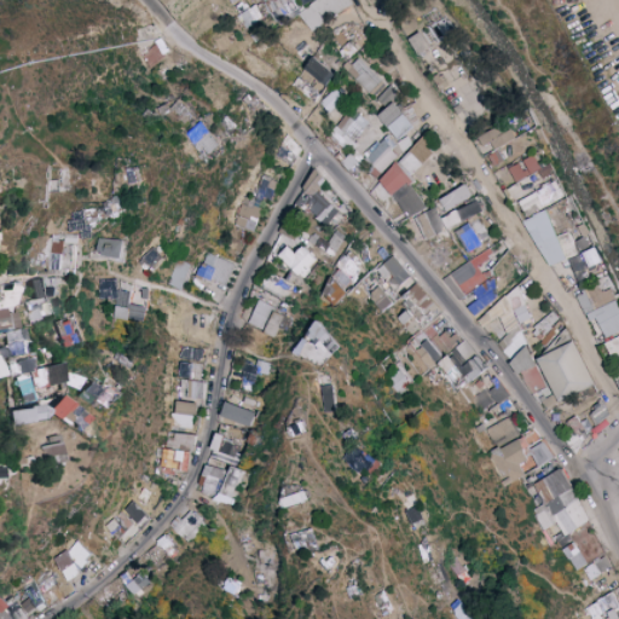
[(302,0),(306,5),(300,9),(306,27),(353,9),(350,0),(302,0)]
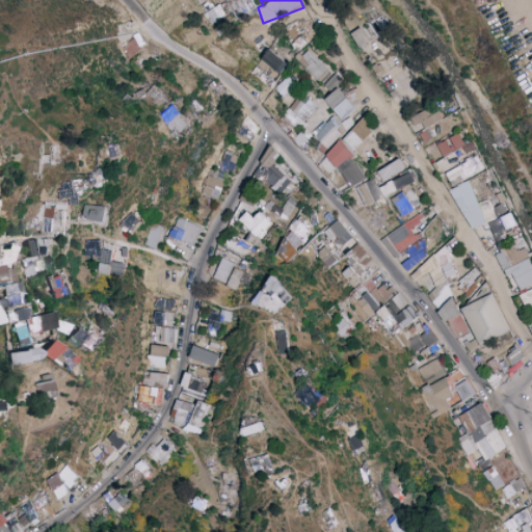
[(360,47),(370,42),(363,27),(351,33),(360,47)]
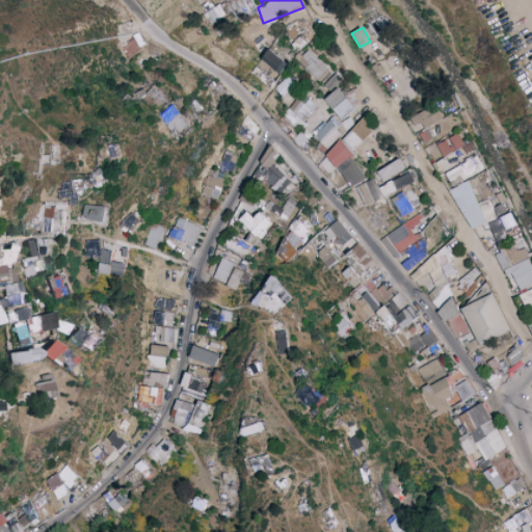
[(296,58),(318,83),(330,72),(308,47),(296,58)]
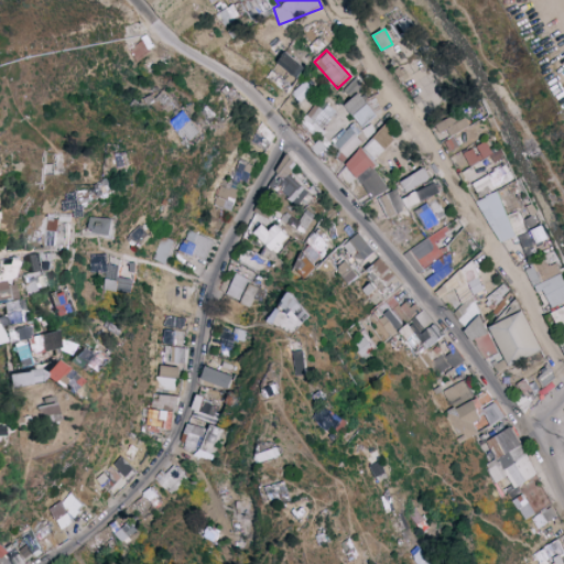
[(272,71),(293,83),(304,64),(283,52),(272,71)]
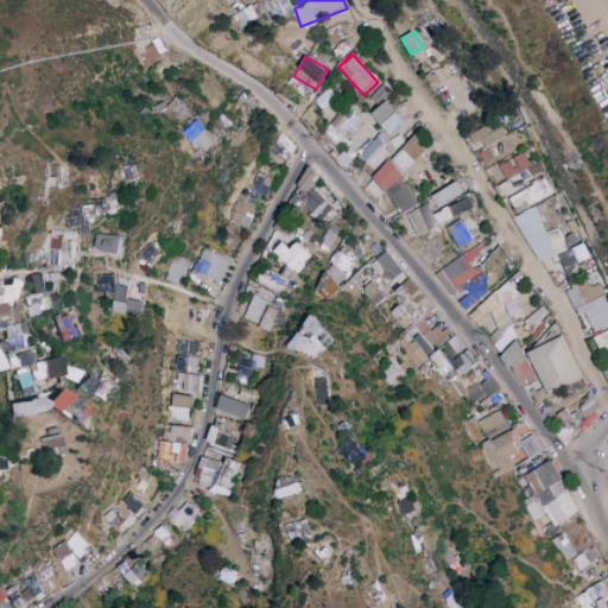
[(286,86),(310,100),(315,92),(291,77),(286,86)]
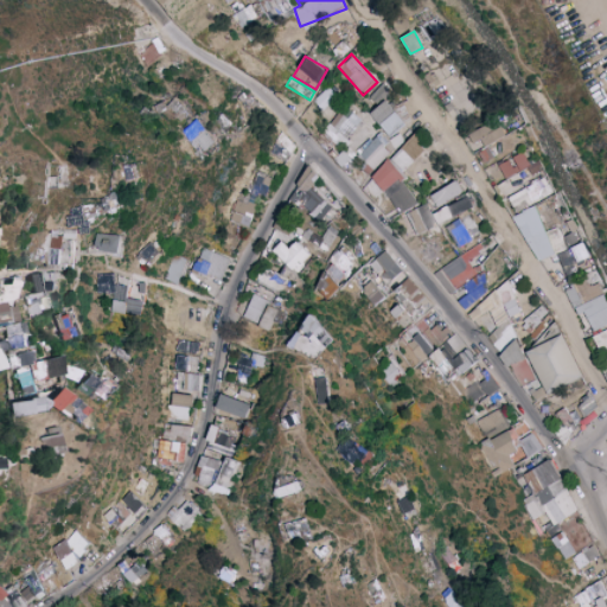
[(338,97),(330,87),(313,101),(321,110),(338,97)]
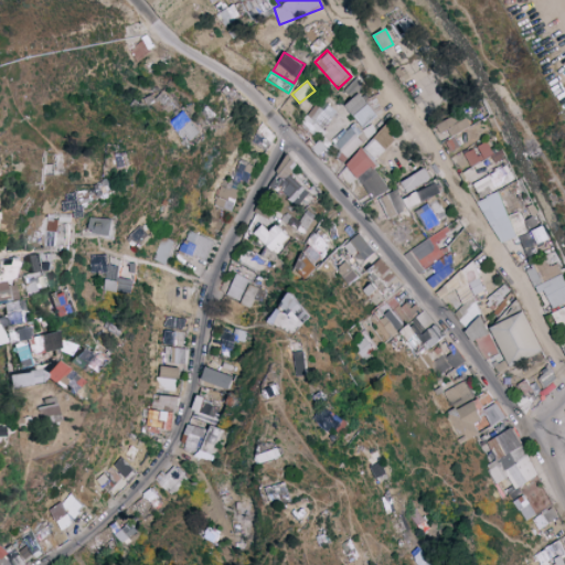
[(360,86),(354,81),(344,89),(350,96),(360,86)]
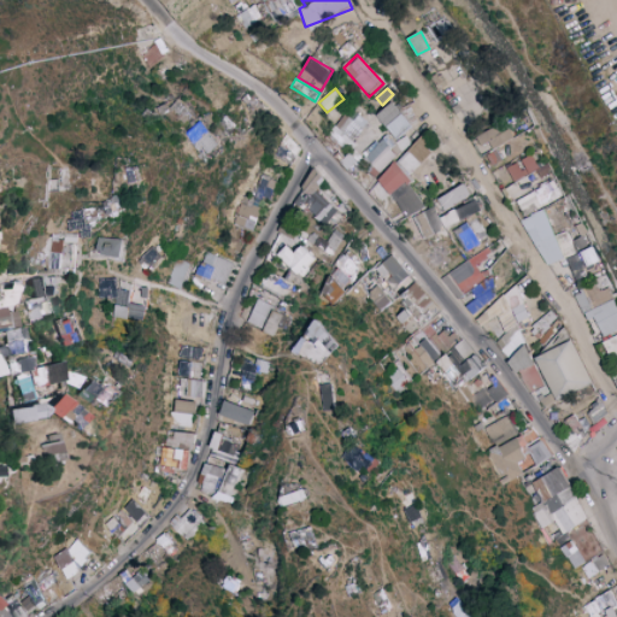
[(170,107),(166,103),(163,106),(181,125),(194,115),(180,98),(170,107)]
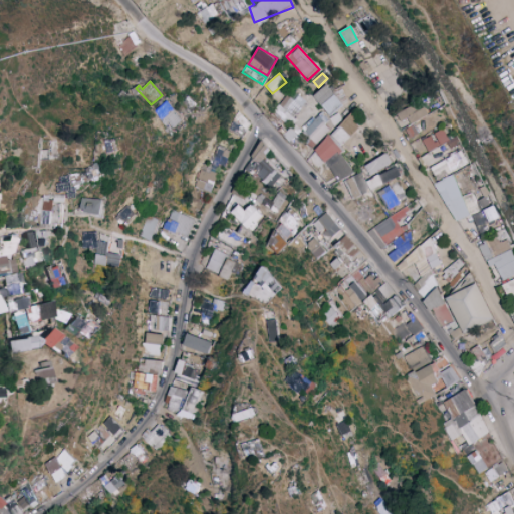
[(342,119),(336,112),(345,105),(327,84),(312,96),(324,109),(301,129),(314,143),(342,119)]
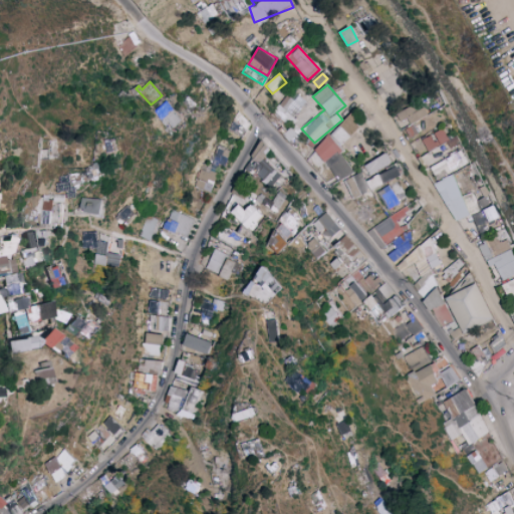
[(286,124),(306,100),(292,88),(272,112),(286,124)]
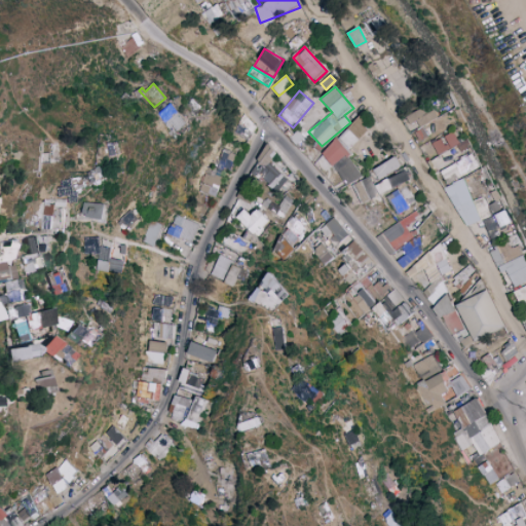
[(173,134),(188,123),(173,102),(158,113),(173,134)]
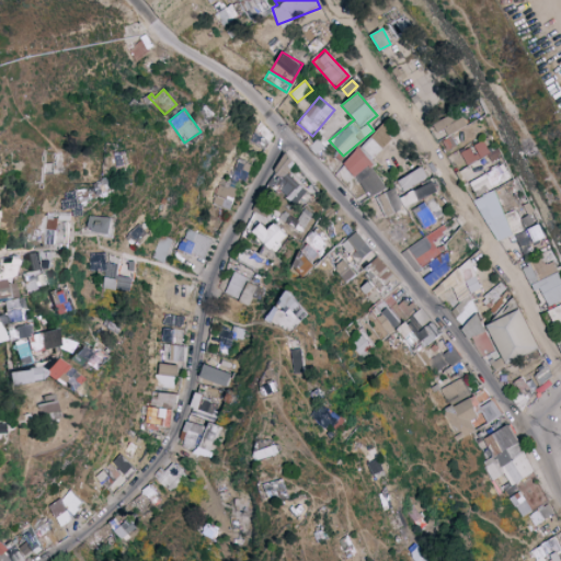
[(437,133),(446,128),(448,135),(467,126),(460,111),(433,124),(437,133)]
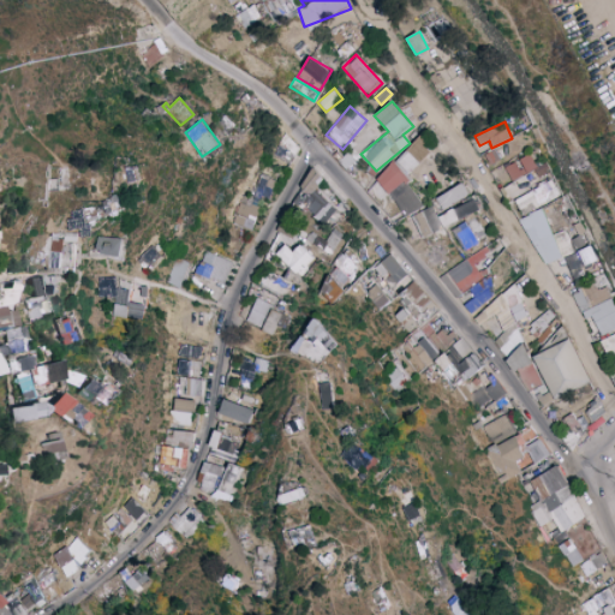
[(423,207),(405,172),(427,160),(421,148),(377,169),(401,218),(423,207)]
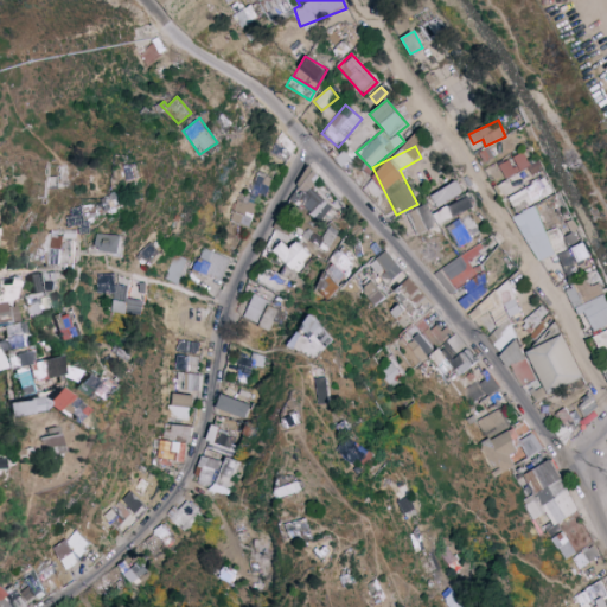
[(479,152),(485,161),(493,157),(487,147),(479,152)]
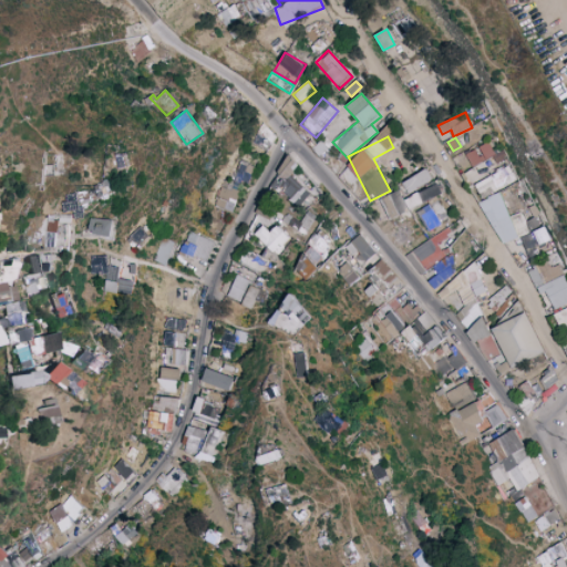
[(312,147),(319,156),(328,148),(321,141),(312,147)]
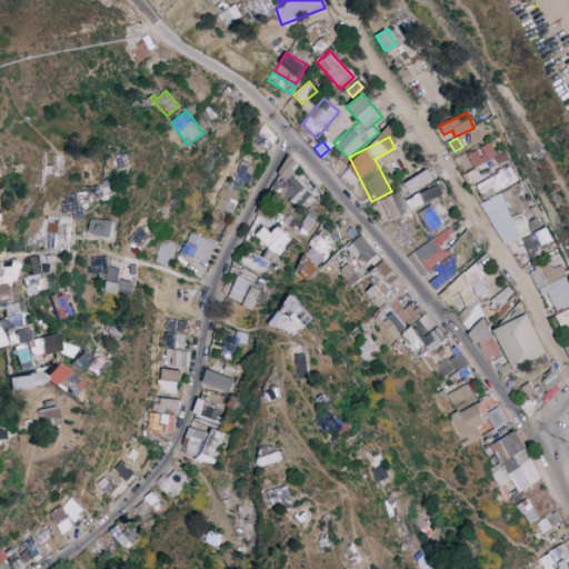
[(498,156),(492,142),(468,153),(473,167),(498,156)]
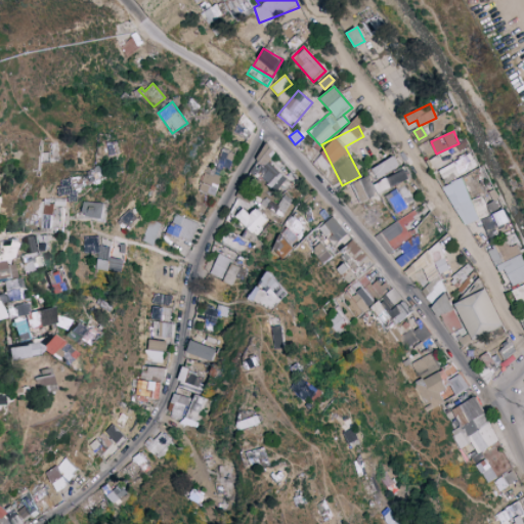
[(470,145),(467,139),(456,143),(460,150),(470,145)]
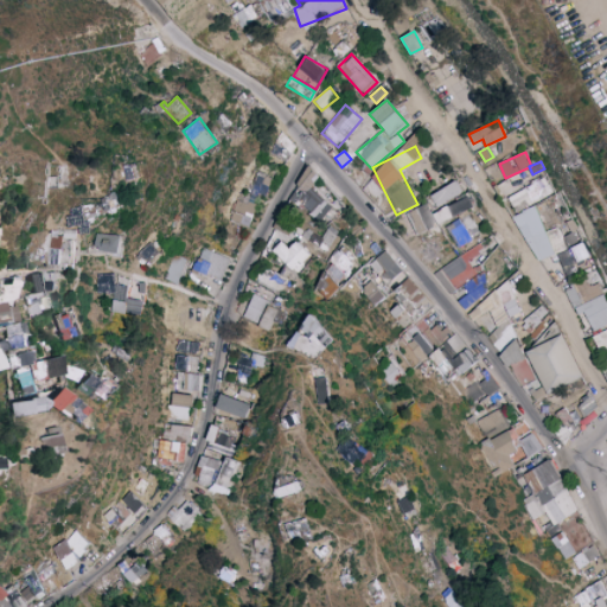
[(315,219),(330,203),(311,185),(320,176),(312,168),(288,195),(315,219)]
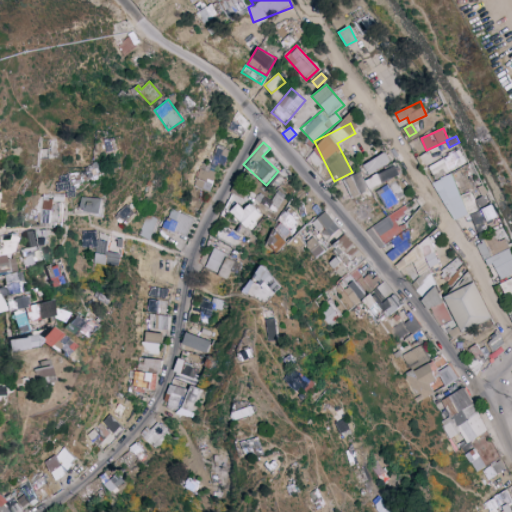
[(211,162),(225,166),(231,149),(216,144),(211,162)]
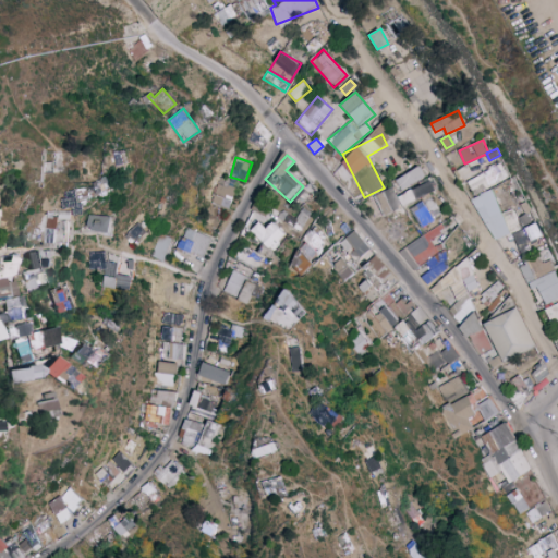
[(509,180),(504,165),(468,179),(473,193),(509,180)]
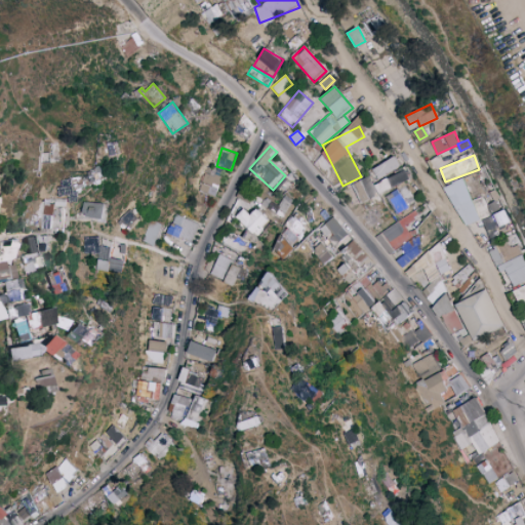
[(378,178),(401,166),(395,156),(372,169),(378,178)]
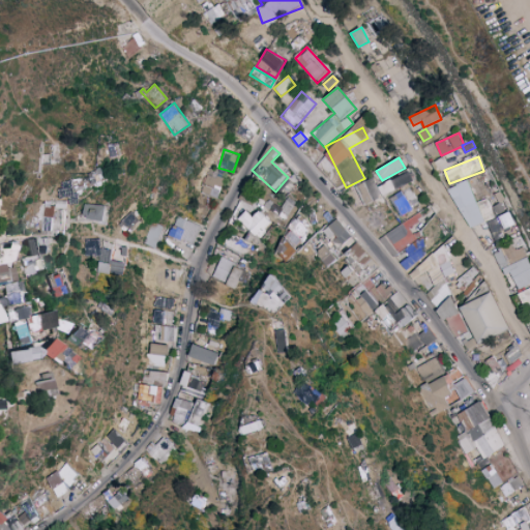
[(92,184),(105,181),(102,170),(90,172),(92,184)]
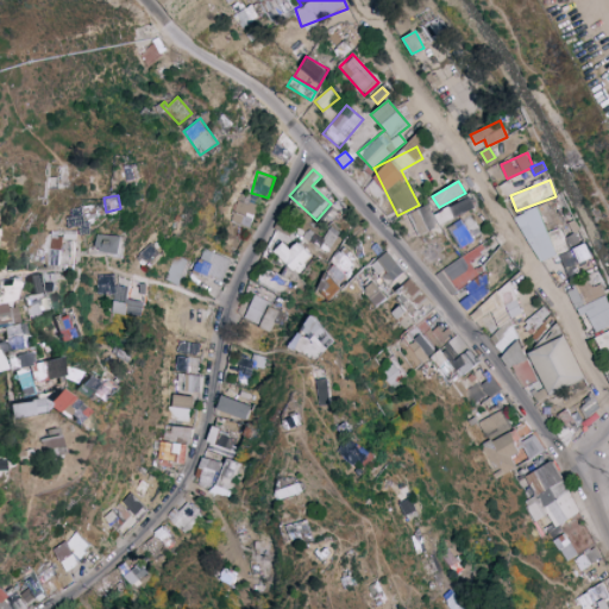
[(230,221),(250,228),(257,205),(248,201),(249,199),(237,196),(230,221)]
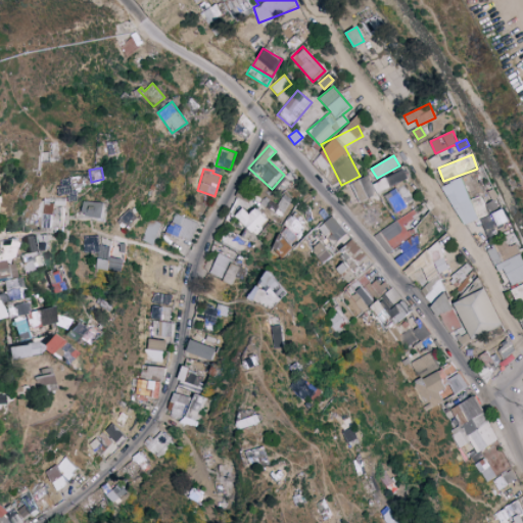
[(409,178),(405,169),(373,184),(377,193),(409,178)]
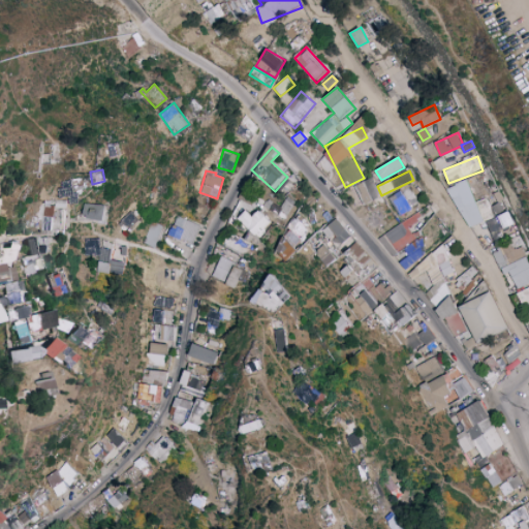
[(381,196),(372,177),(354,185),(364,205),(381,196)]
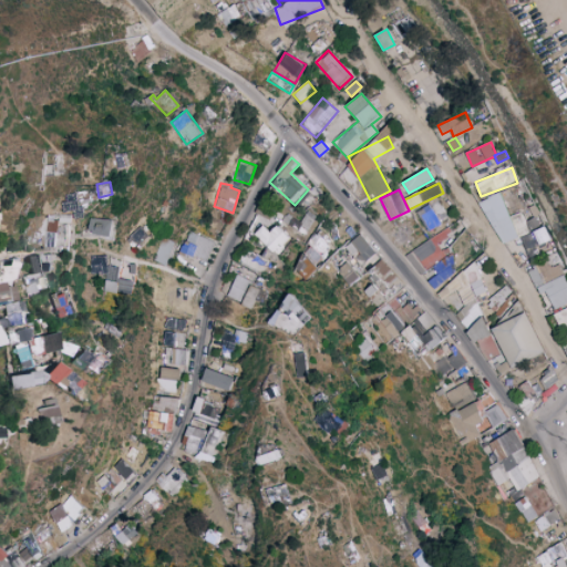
[(274,207),(259,202),(255,213),(269,218),(274,207)]
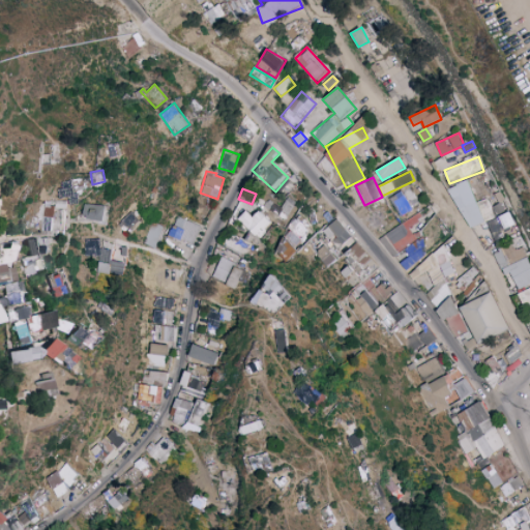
[(263,206),(285,221),(297,202),(289,197),(282,208),(268,199),(263,206)]
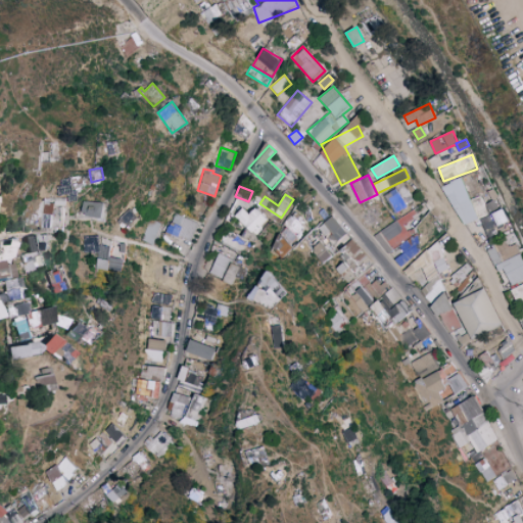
[(104,218),(104,202),(83,201),(83,217),(104,218)]
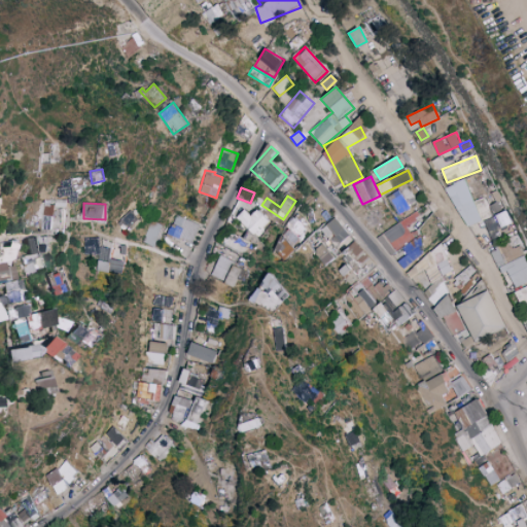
[(54,205),(43,205),(42,215),(53,216),(54,205)]
